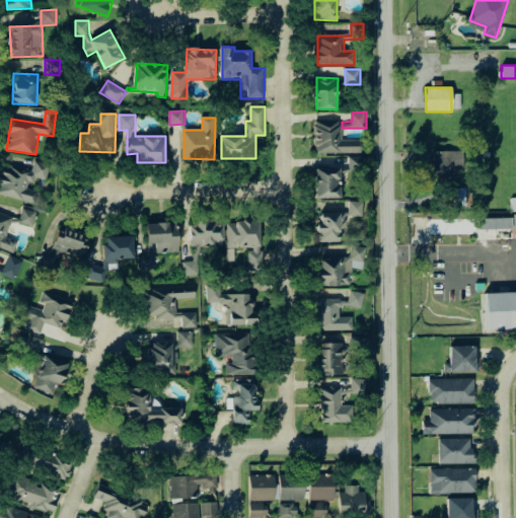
[(362,153),(362,141),(342,140),(342,121),(319,121),(319,152),(362,153)]
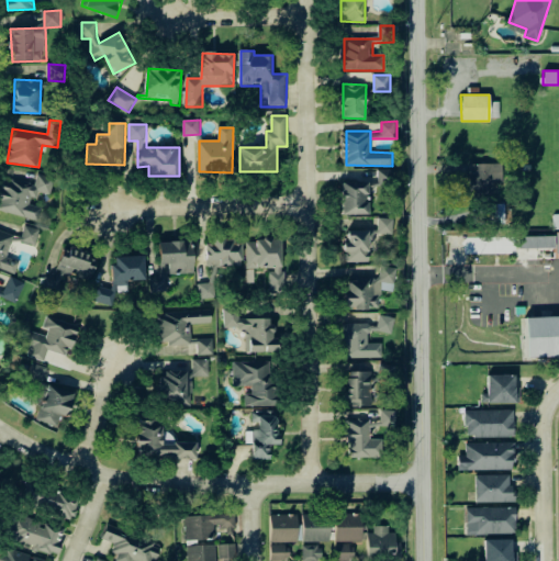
[(501,163),(468,163),(469,197),(494,195),(493,182),(502,182),(501,163)]
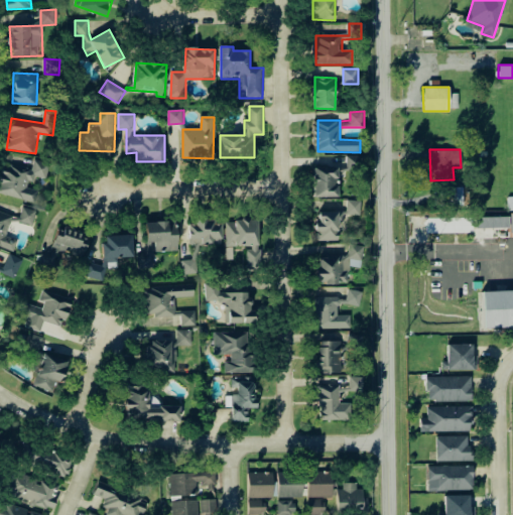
[(314,197),(340,197),(340,174),(362,174),(362,155),(348,155),(348,167),(314,167),(314,197)]
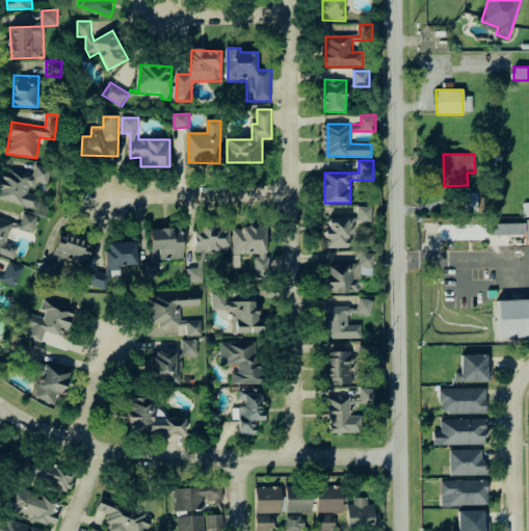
[(0,200),(37,209),(42,194),(35,192),(37,182),(49,184),(53,168),(36,163),(34,176),(3,168),(0,181),(0,200)]
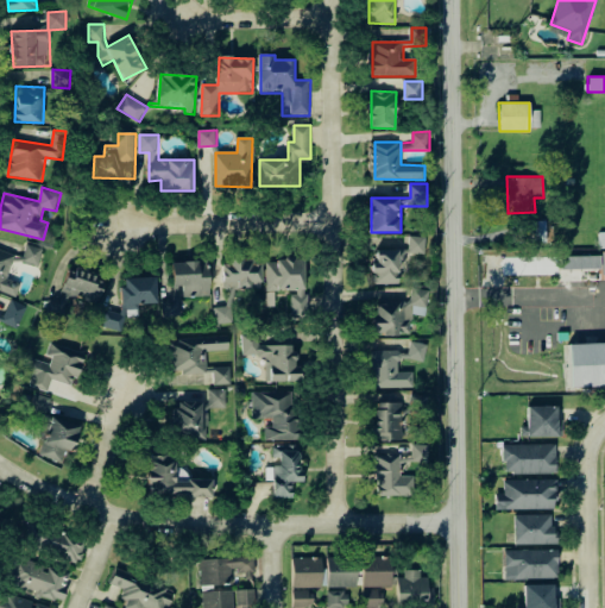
[(546,220),(528,221),(529,243),(546,243),(546,220)]
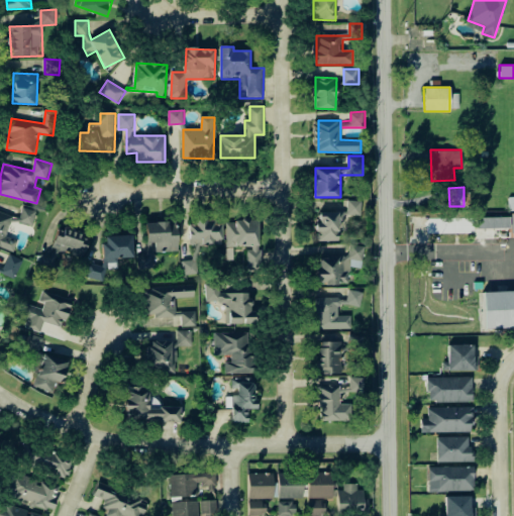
[(340,241),(340,216),(363,217),(363,201),(348,200),(348,212),(318,212),(318,240),(340,241)]
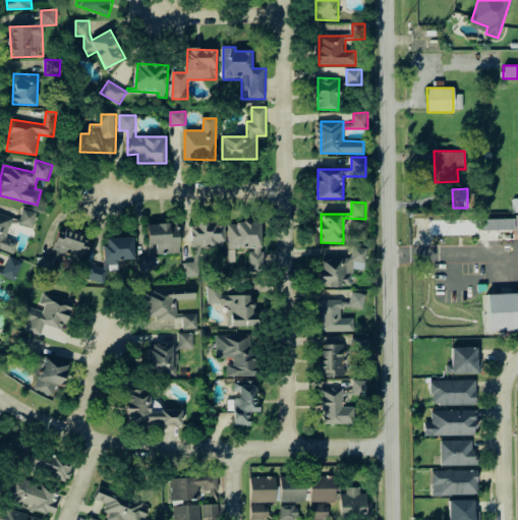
[(0,213),(0,248),(15,253),(19,242),(7,238),(13,222),(34,228),(39,213),(24,209),(20,220),(0,213)]
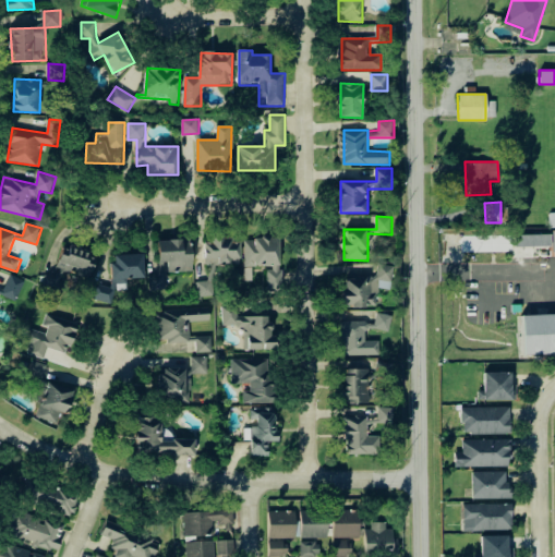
[(457,232),(442,233),(442,244),(458,244),(457,232)]
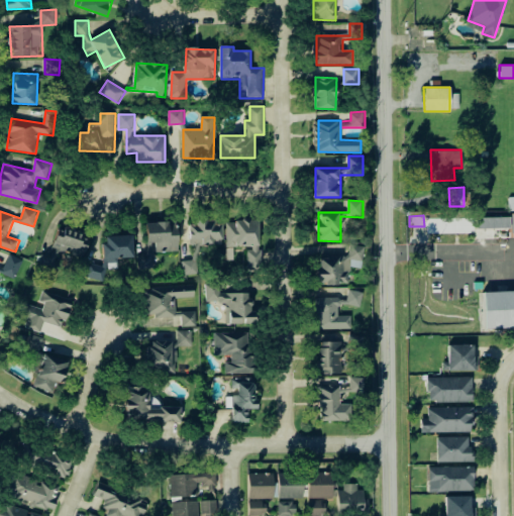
[(509,217),(475,218),(475,229),(509,228),(509,217)]
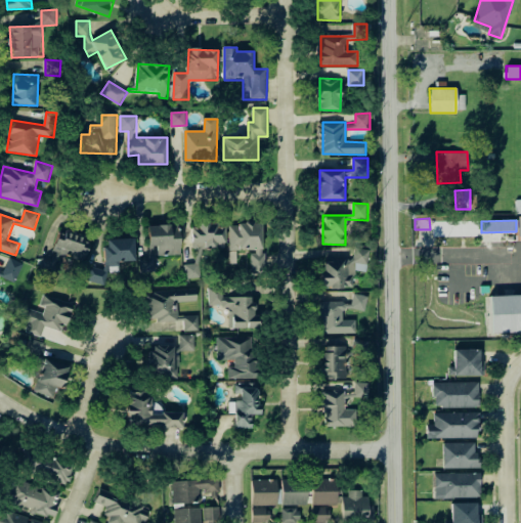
[(230,251),(251,251),(251,271),(264,271),(264,223),(230,223),(230,251)]
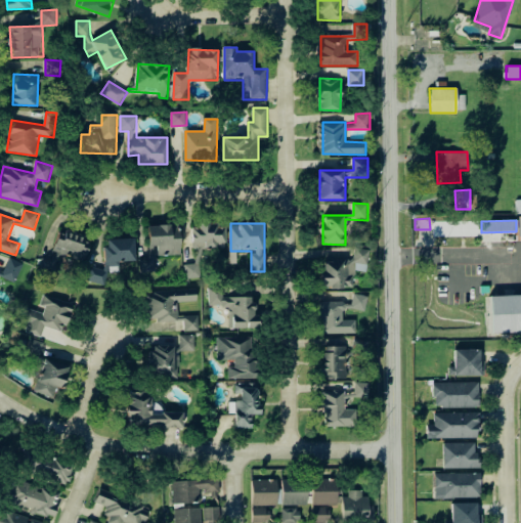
[(148,225),(149,258),(140,258),(141,272),(160,271),(160,256),(181,255),(180,225),(148,225)]
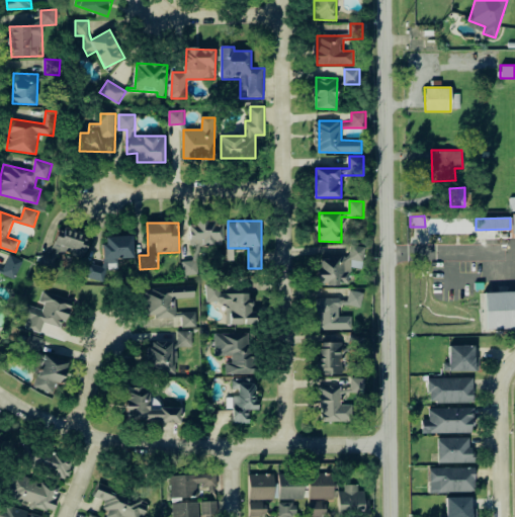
[(86,257),(89,234),(59,229),(54,256),(44,254),(41,267),(56,269),(59,252),(86,257)]
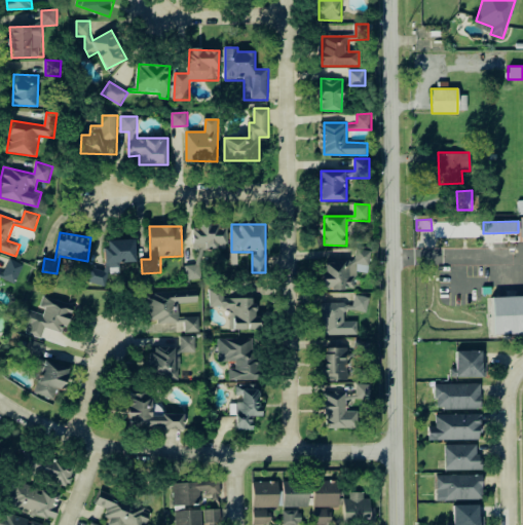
[(137,262),(136,239),(106,240),(107,269),(91,269),(92,285),(109,284),(108,269),(120,269),(119,263),(137,262)]
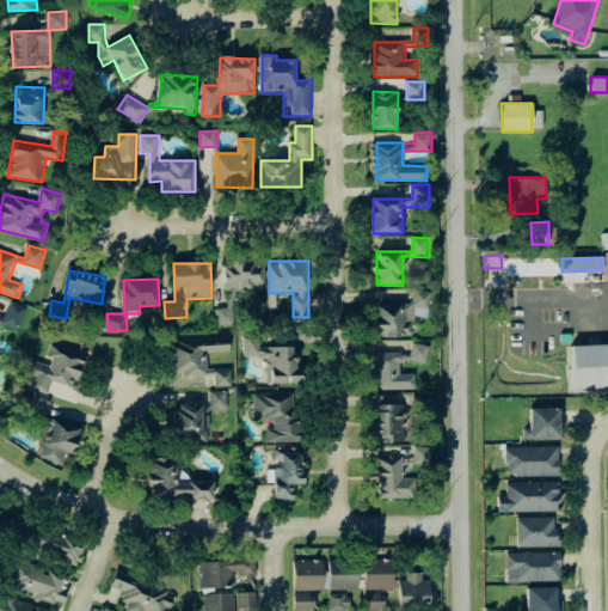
[(430,291),(413,291),(413,300),(382,300),(382,313),(375,313),(375,337),(416,336),(415,317),(431,317),(430,291)]
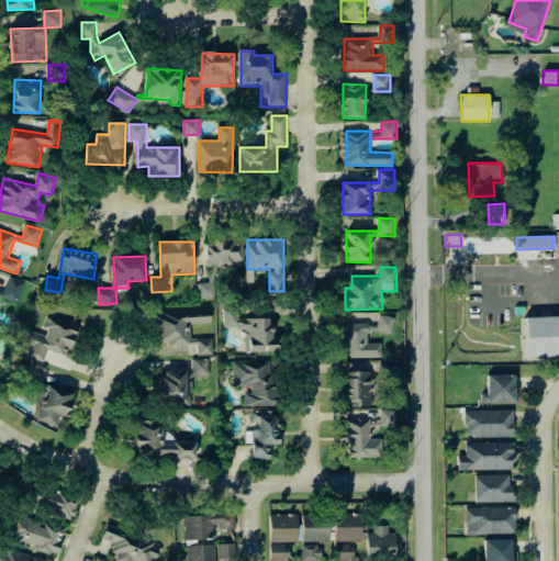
[(18,303),(26,282),(12,277),(3,298),(18,303)]
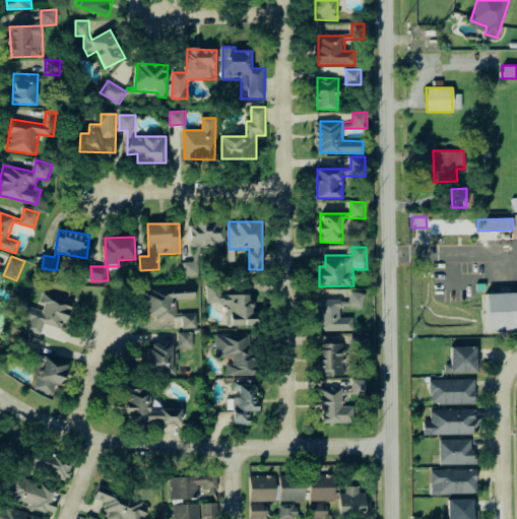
[(255,325),(254,295),(222,295),(221,281),(207,281),(208,304),(228,304),(229,326),(255,325)]
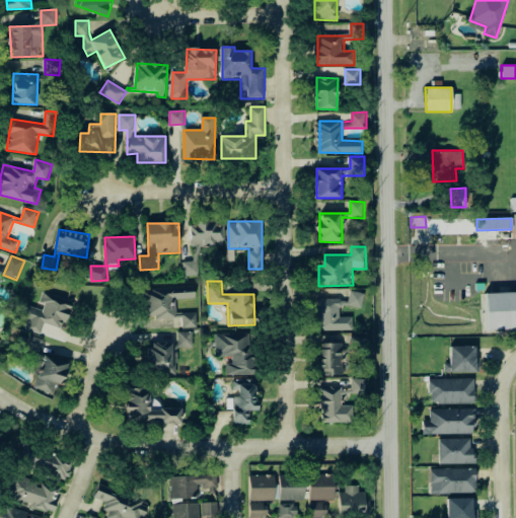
[(197,313),(177,314),(176,299),(196,298),(195,287),(146,289),(147,318),(182,316),(183,328),(198,327),(197,313)]
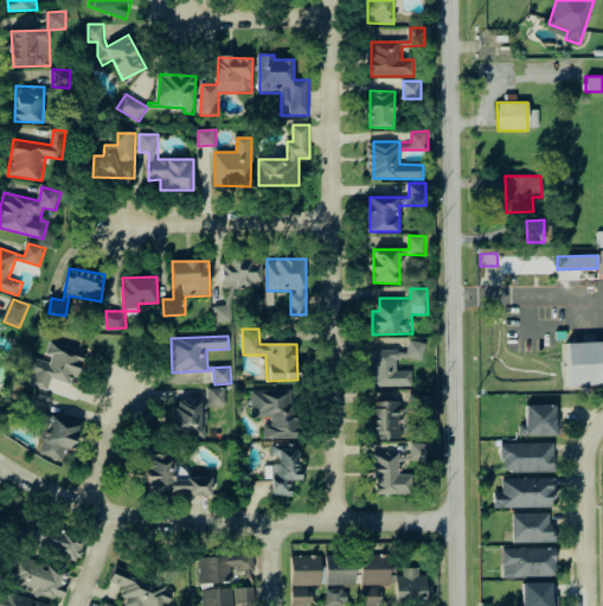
[(414,386),(414,370),(398,371),(398,359),(425,358),(425,342),(409,342),(409,350),(373,350),(373,387),(414,386)]
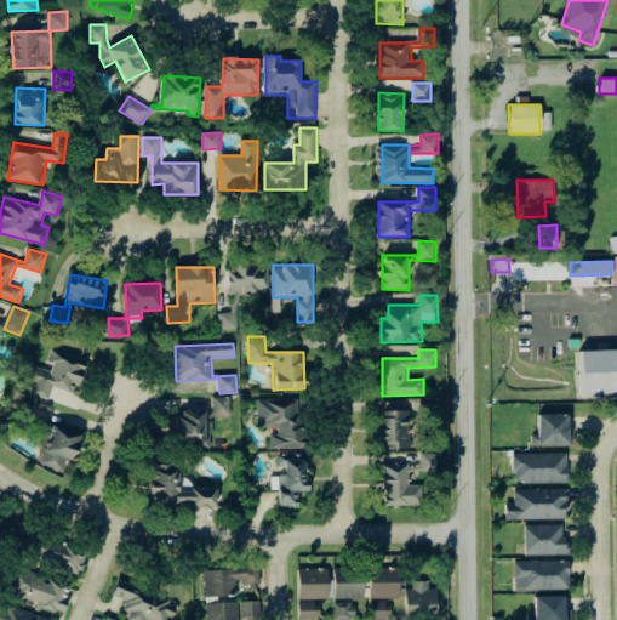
[(577,352),(616,350),(616,392),(580,396),(577,352)]
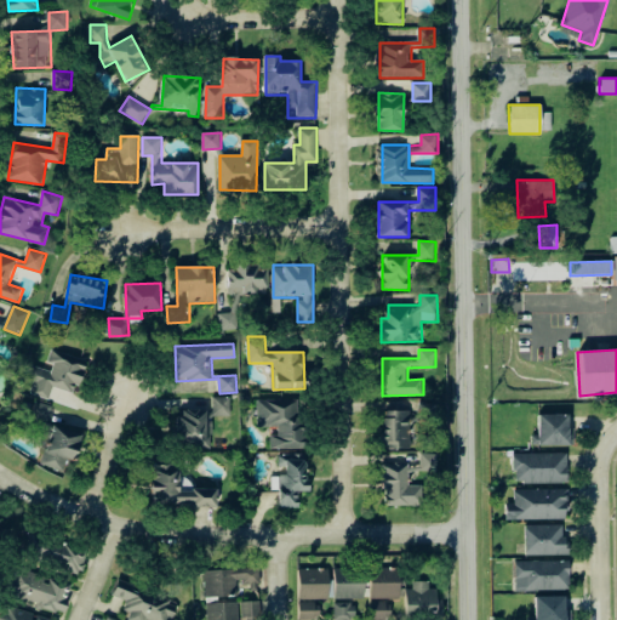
[(232,397),(212,398),(213,416),(232,416),(232,397)]
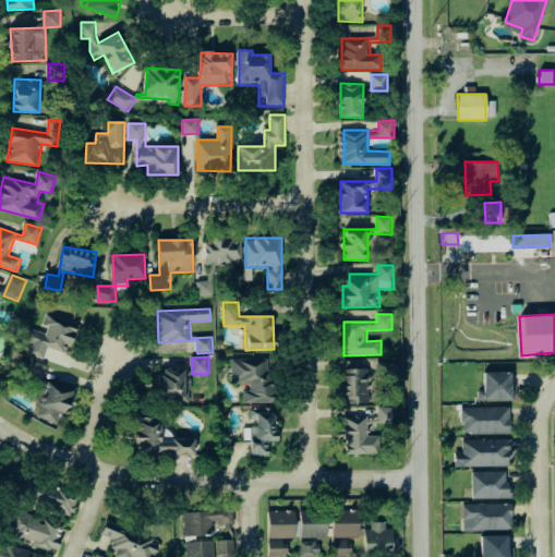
[(244,403),(274,402),(273,359),(232,360),(232,384),(251,384),(251,392),(243,392),(244,403)]
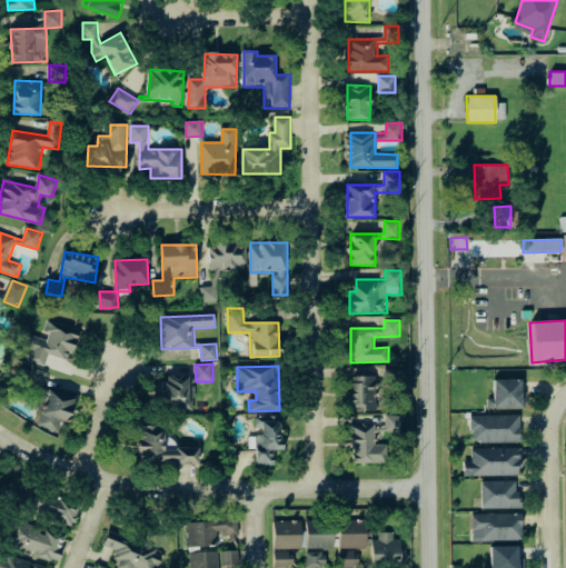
[(45,388),(48,371),(25,367),(22,384),(45,388)]
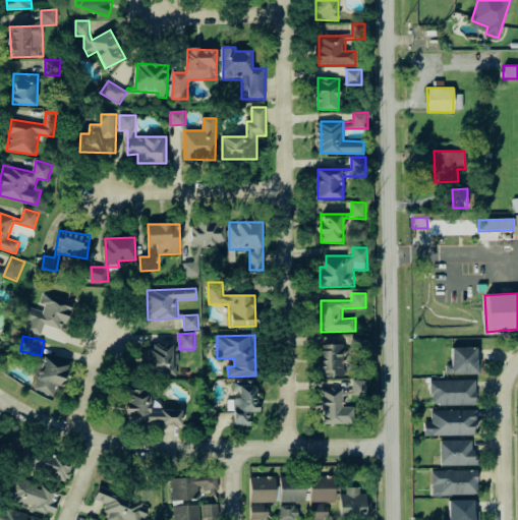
[(178,374),(179,353),(174,352),(174,344),(150,343),(149,374),(178,374)]
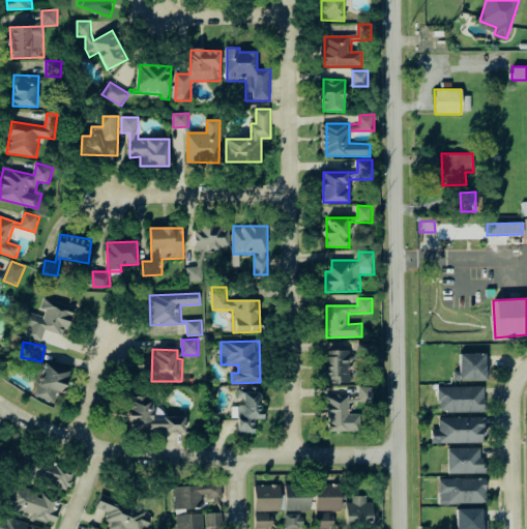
[(352,350),(327,351),(328,383),(352,383),(352,350)]
